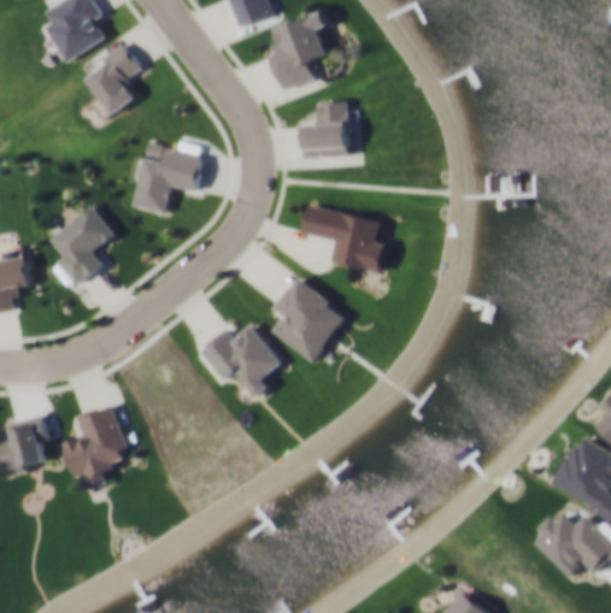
[(42,27),(63,63),(101,41),(93,27),(103,22),(90,0),(59,0),(43,10),(51,22),(42,27)]
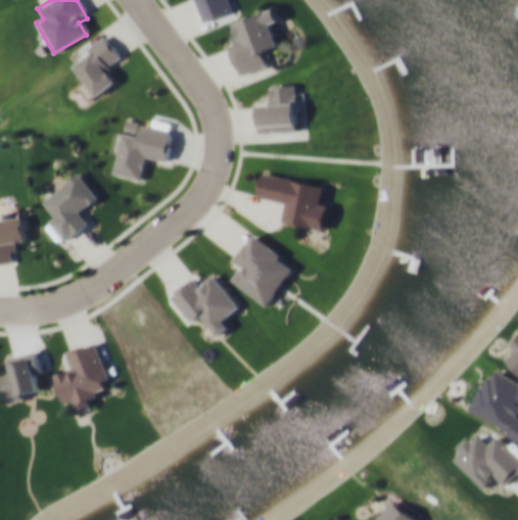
[(189,0),(198,26),(230,14),(225,0),(189,0)]
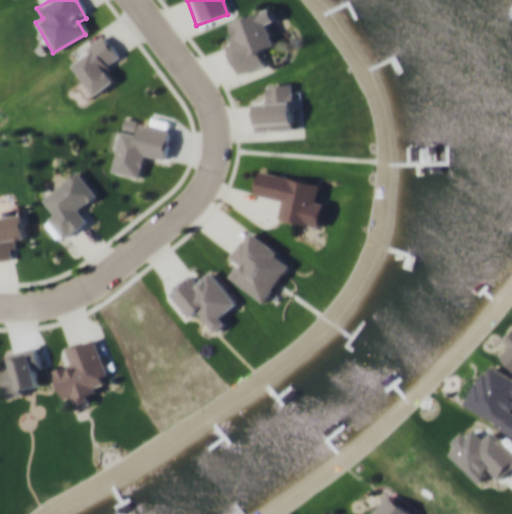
[(273,49),(267,29),(275,27),(270,10),(226,23),(232,43),(224,45),(234,77),(264,68),(259,54),(273,49)]
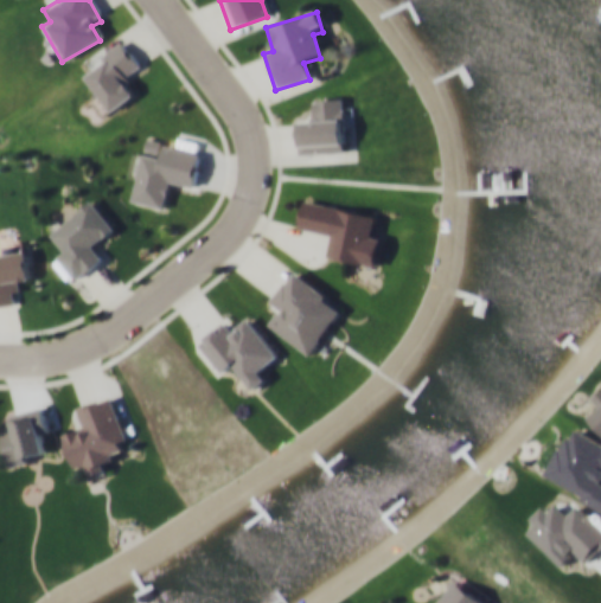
[(122,85),(141,72),(119,43),(77,74),(107,114),(130,97),(122,85)]
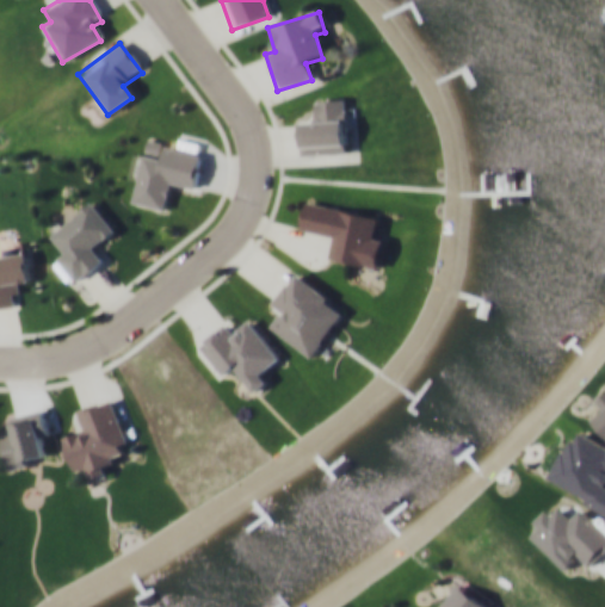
[(307,103),(308,125),(295,125),(296,158),(345,156),(343,101),(307,103)]
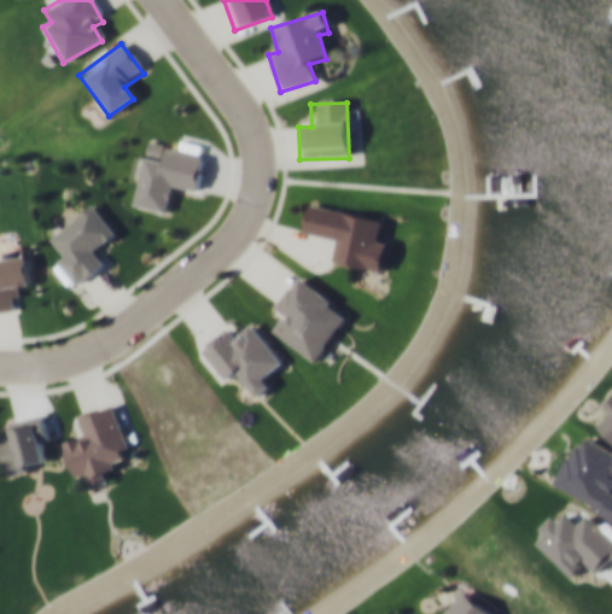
[(130,208),(163,214),(168,189),(194,194),(202,156),(143,144),(130,208)]
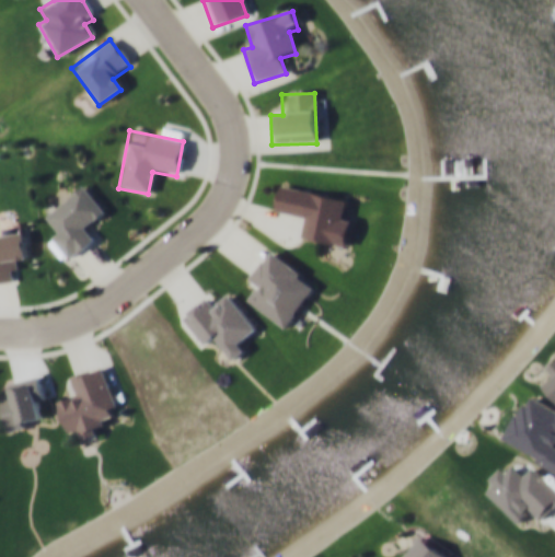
[(66,260),(94,240),(87,230),(105,216),(81,185),(43,216),(54,230),(46,236),(66,260)]
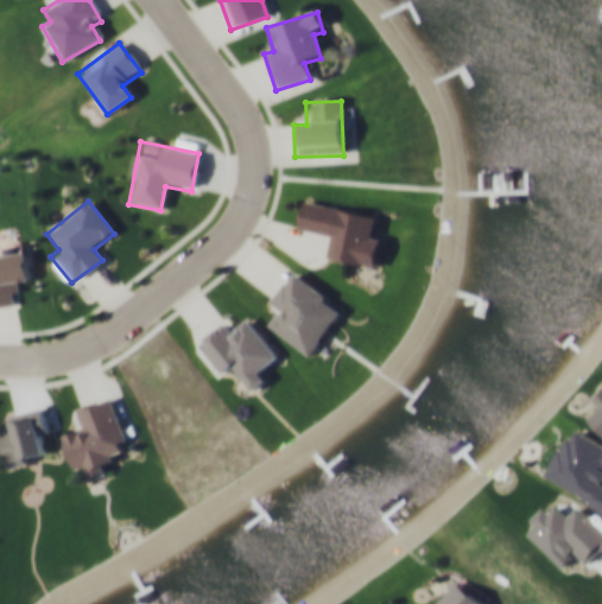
[(324,260),(372,269),(379,237),(368,235),(373,217),(302,202),(296,231),(329,237),(324,260)]
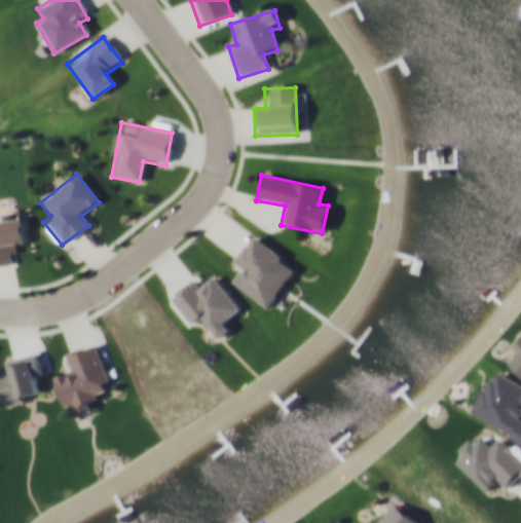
[(0,267),(10,266),(8,255),(15,255),(14,246),(23,245),(20,219),(0,221),(0,267)]
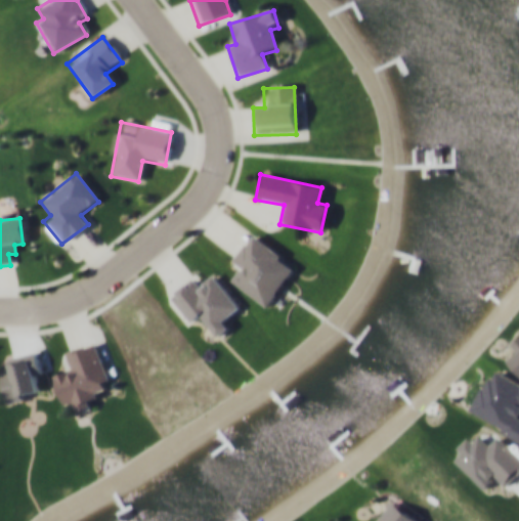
[(249,235),(230,262),(239,267),(228,283),(265,308),(294,267),(249,235)]
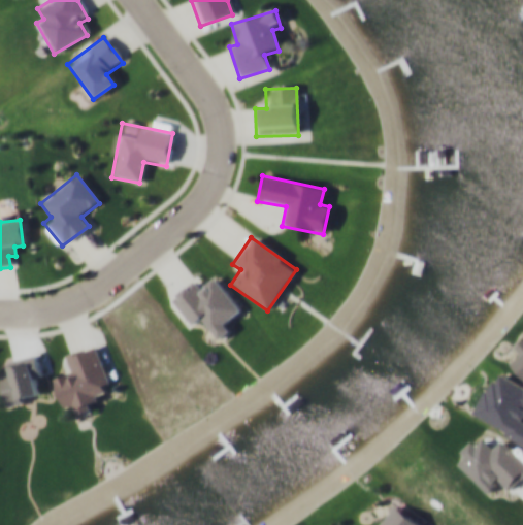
[(191,327),(200,320),(217,341),(230,330),(224,322),(239,310),(214,277),(199,288),(193,281),(169,299),(191,327)]
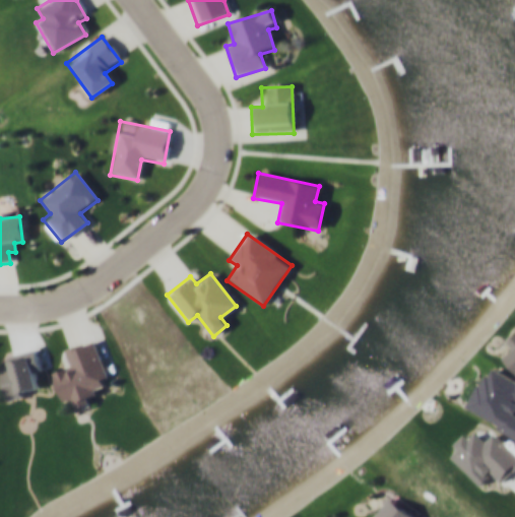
[(51,374),(61,404),(71,401),(74,410),(89,405),(85,394),(109,387),(91,340),(64,350),(68,362),(58,366),(60,371),(51,374)]
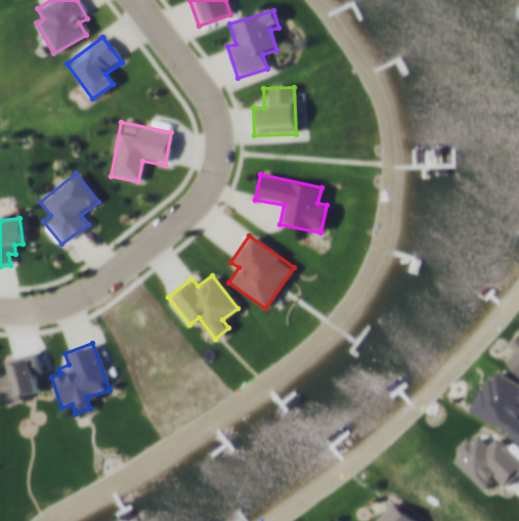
[(518,375),(518,351),(508,360),(518,375)]
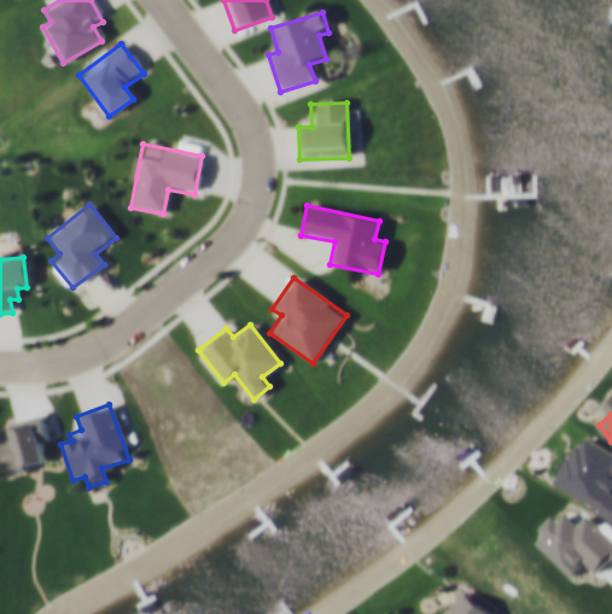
[(47,454),(40,416),(6,422),(10,437),(0,439),(0,451),(5,477),(40,469),(38,456),(47,454)]
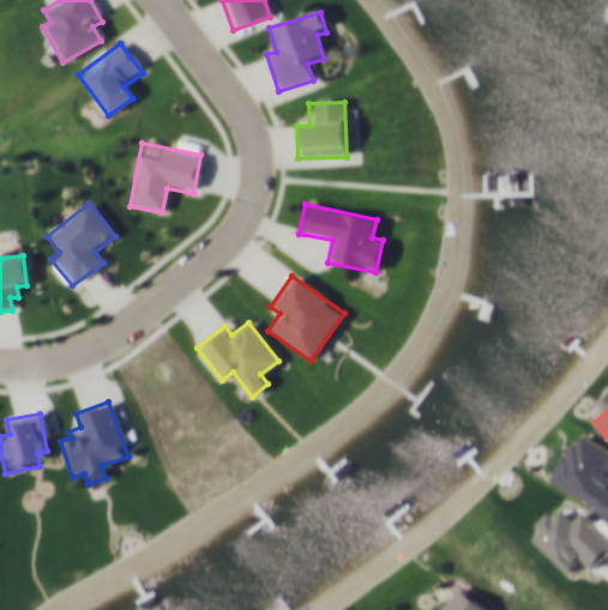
[(607,450),(578,435),(566,459),(558,454),(542,484),(607,518),(607,450)]
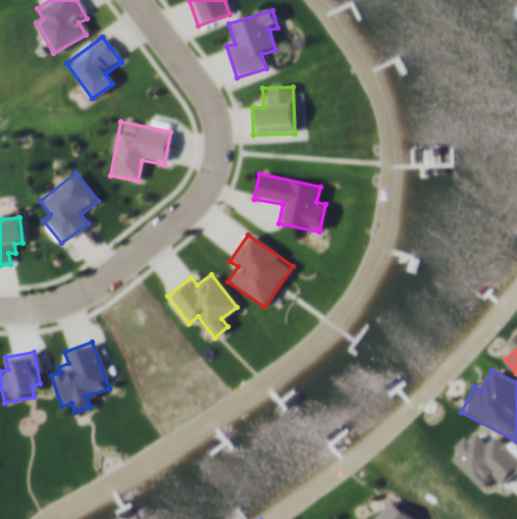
[(418,518),(390,498),(373,518),(418,518)]
